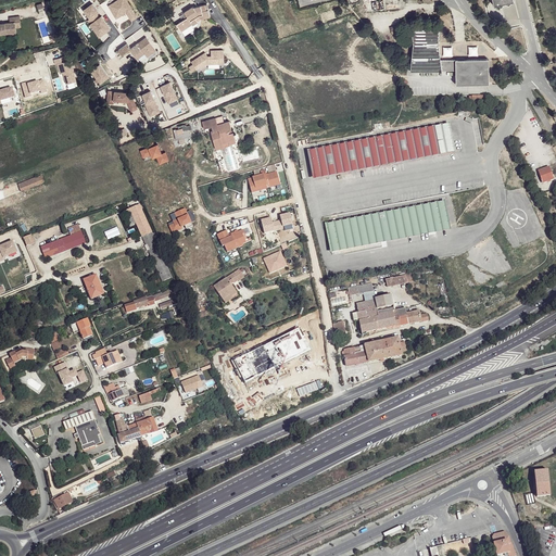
[(189,9),(180,14),(182,20),(176,24),(181,33),(193,25),(191,22),(197,19),(205,15),(202,4),(189,9)]
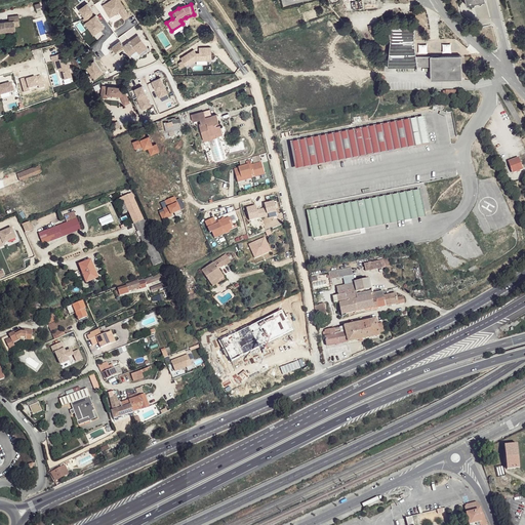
[(10,26),(0,27),(0,36),(16,35),(15,31),(21,30),(21,25),(10,26)]
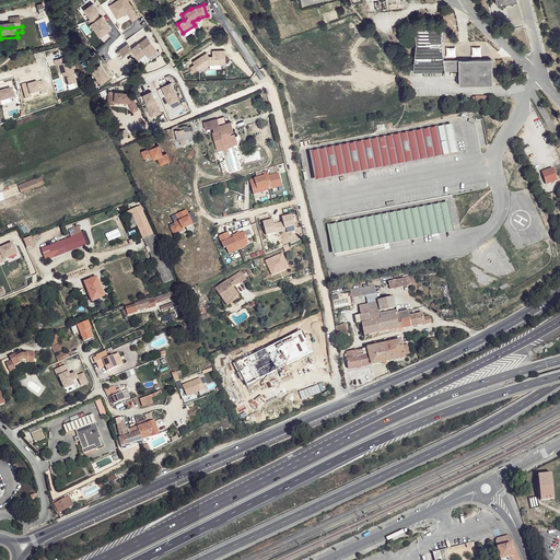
[(443,31),(415,32),(417,44),(413,73),(459,73),(459,88),(492,86),(492,62),(444,62),(442,45),(443,31)]
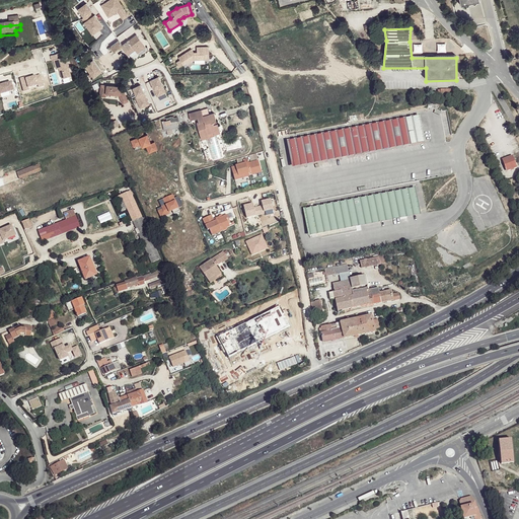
[(126,46),(123,48),(128,53),(134,49),(139,54),(147,47),(137,36),(126,46)]
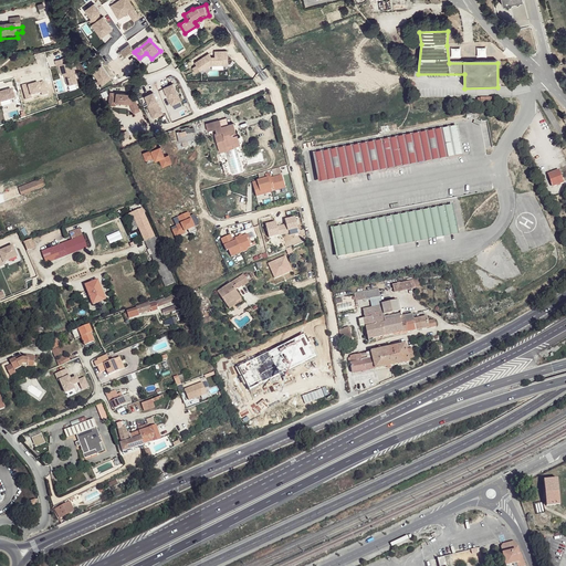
[(134,44),(125,51),(128,55),(134,52),(137,50),(134,44)]
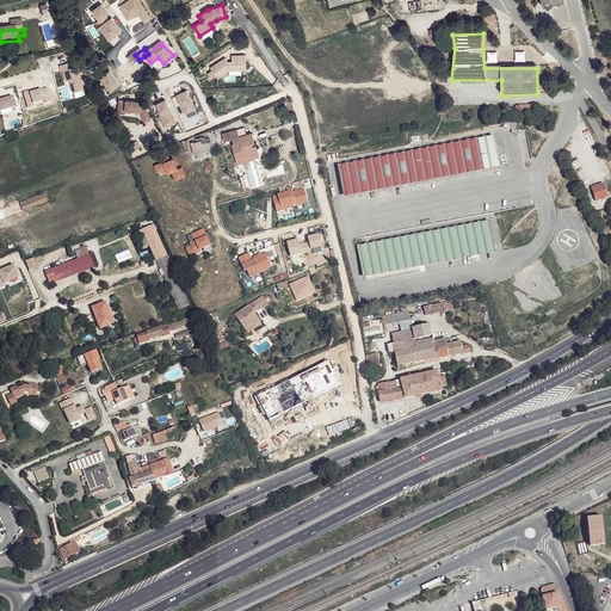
[(227,56),(211,66),(216,74),(220,73),(221,74),(229,69),(242,69),(247,69),(247,55),(233,55),(233,61),(229,61),(227,56)]
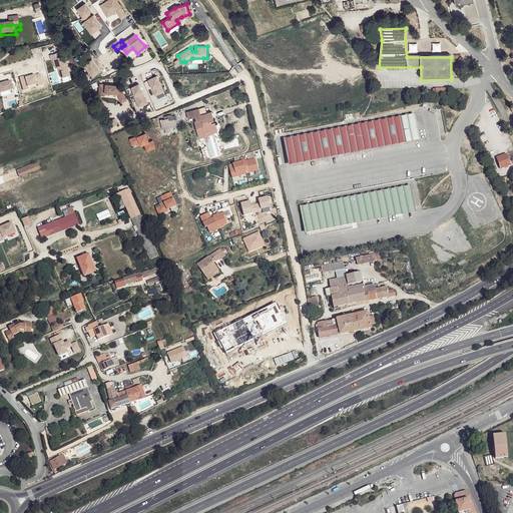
[(132,48),(126,52),(131,58),(137,53),(132,48)]
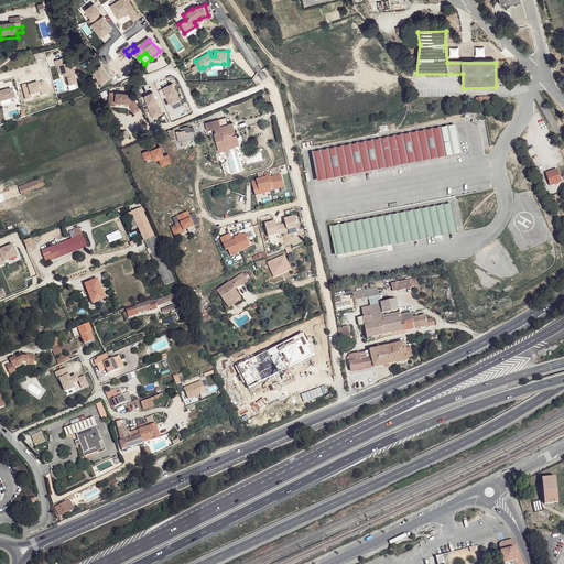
[(129,91),(109,89),(108,101),(114,102),(115,99),(128,100),(130,104),(136,101),(132,94),(129,94),(129,91)]
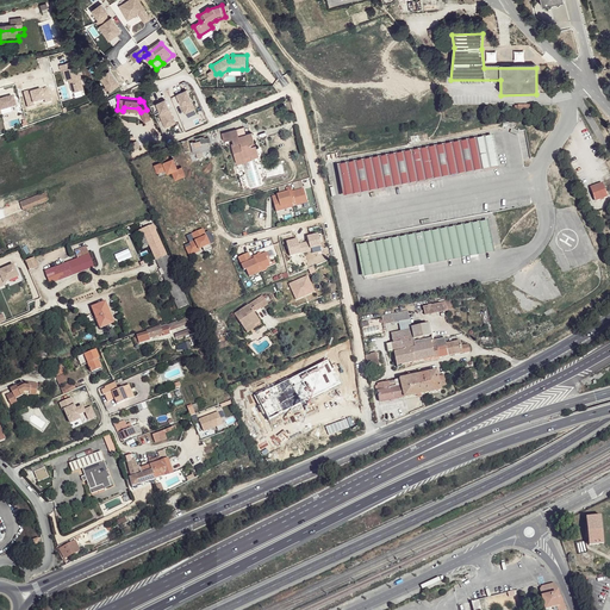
[(234,128),(219,131),(222,138),(226,137),(232,160),(242,159),(242,156),(254,153),(251,143),(248,144),(243,145),(243,142),(247,141),(249,139),(247,131),(243,132),(236,134),(234,128)]
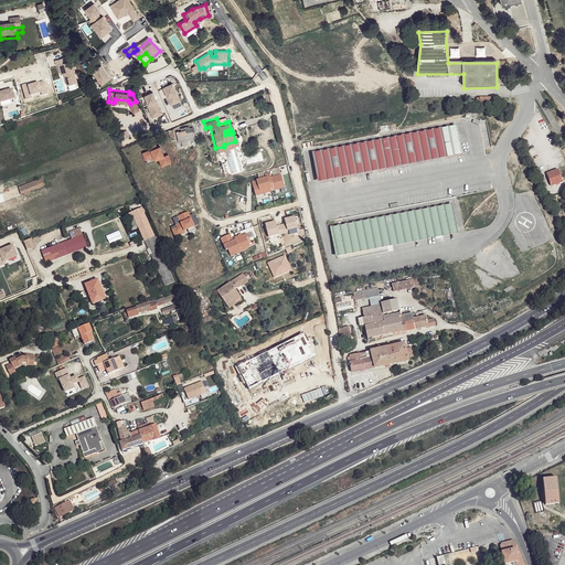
[(456,126),(417,136),(424,162),(461,153),(456,126)]
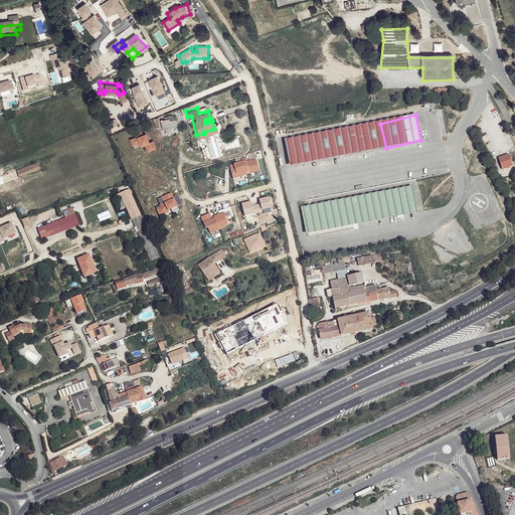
[(288,143),(293,167),(386,148),(380,124),(288,143)]
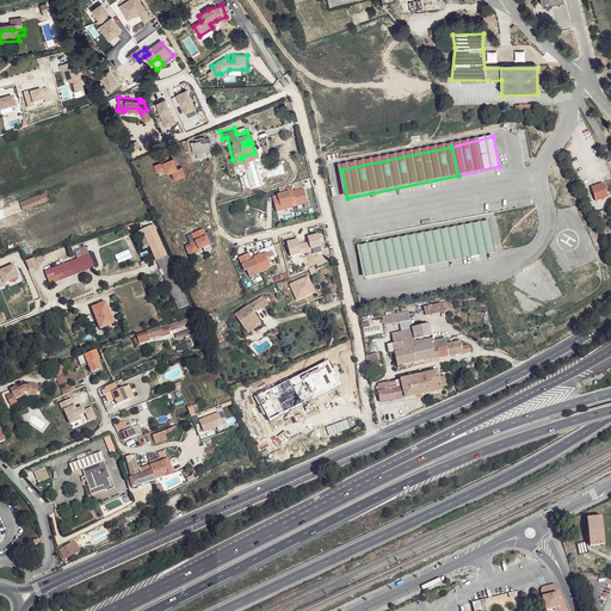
[(578,172),(587,167),(579,150),(569,155),(578,172)]
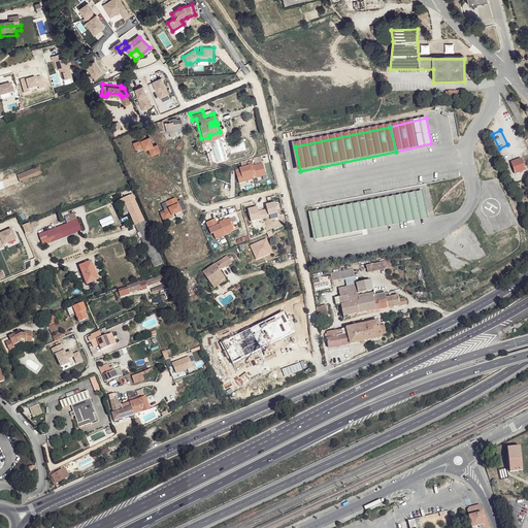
[(209,137),(201,138),(202,143),(221,138),(220,132),(209,135),(209,137)]
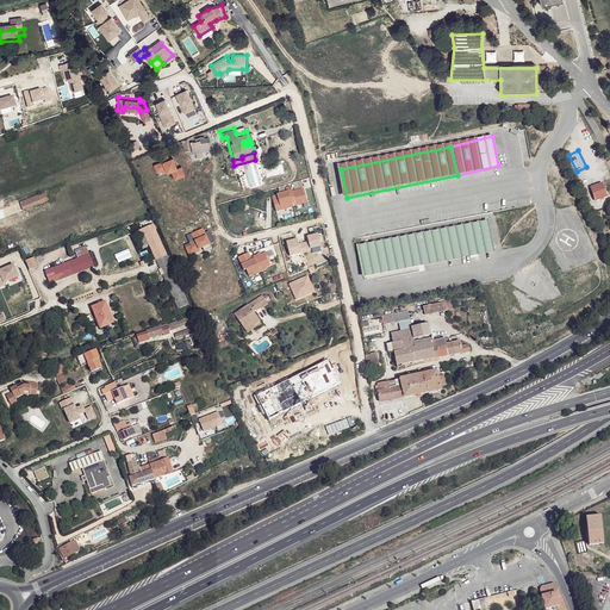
[(181,176),(186,174),(182,166),(179,167),(174,157),(170,159),(169,155),(162,157),(163,161),(155,163),(159,172),(167,168),(172,166),(173,169),(175,176),(180,174),(181,176)]
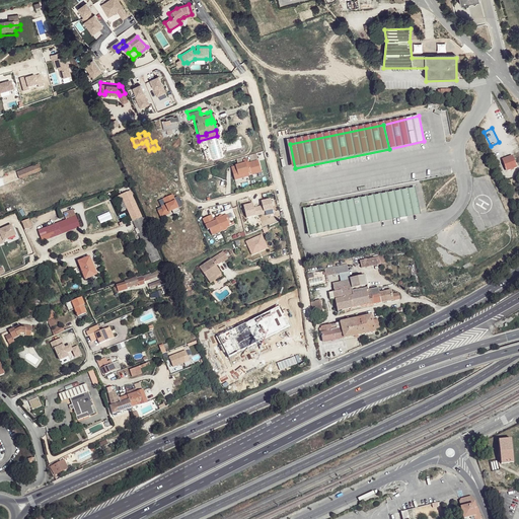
[(499,154),(501,160),(513,155),(511,149),(499,154)]
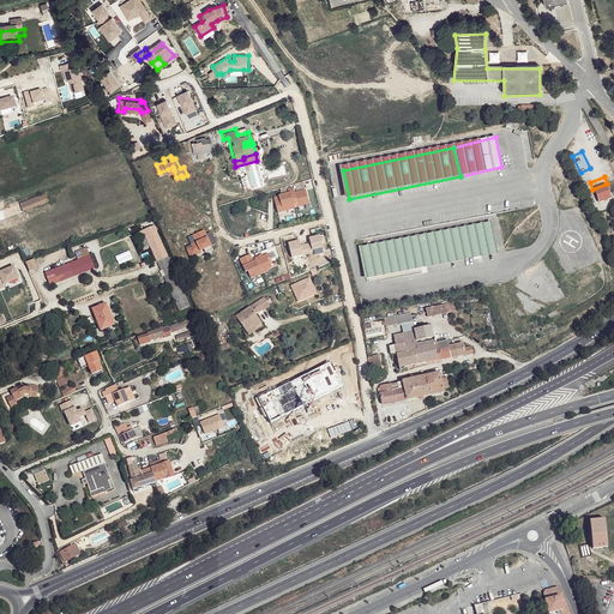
[(608,187),(596,190),(601,204),(613,200),(608,187)]
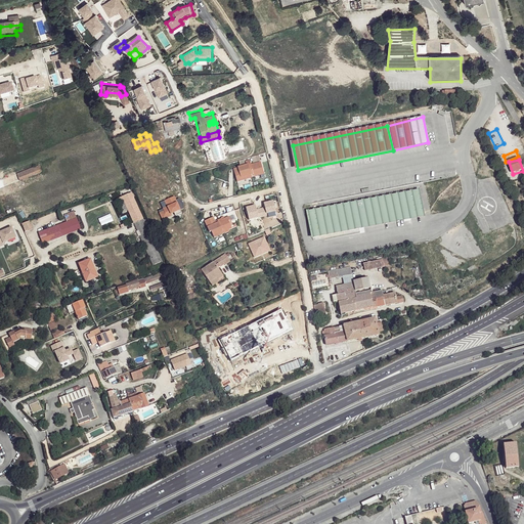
[(239,171),(235,173),(238,182),(247,180),(247,179),(247,176),(252,175),(252,173),(254,172),(255,177),(265,174),(262,163),(252,166),(253,168),(251,169),(250,166),(239,168),(239,171)]
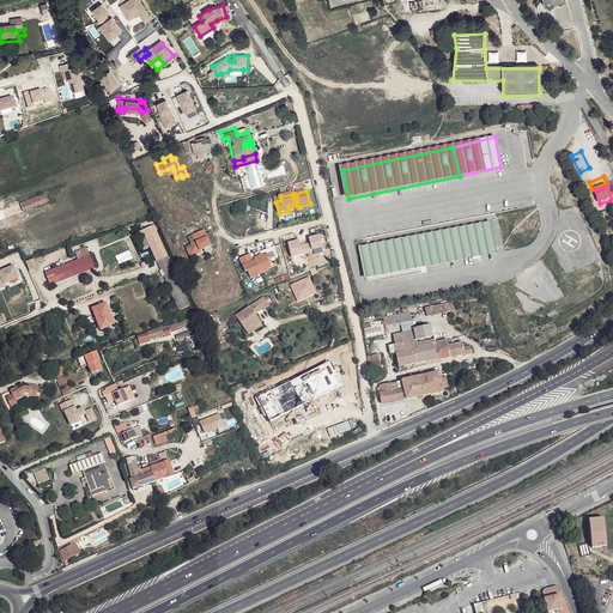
[(0,212),(0,220),(49,202),(44,194),(0,212)]
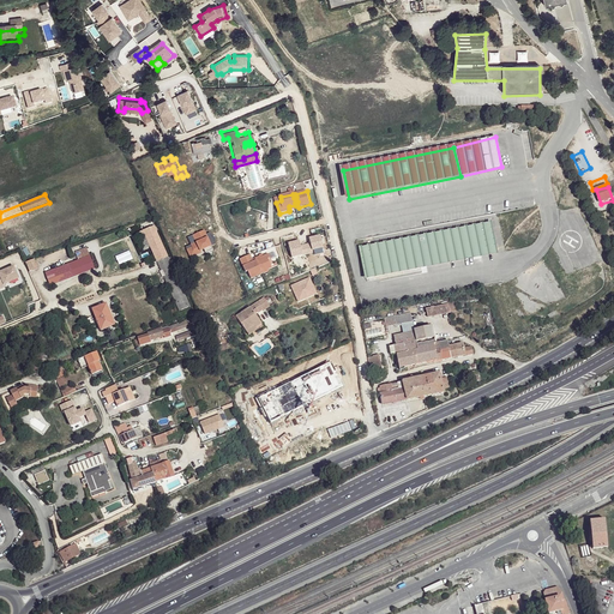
[(398,227),(398,217),(387,218),(386,214),(378,215),(379,228),(398,227)]
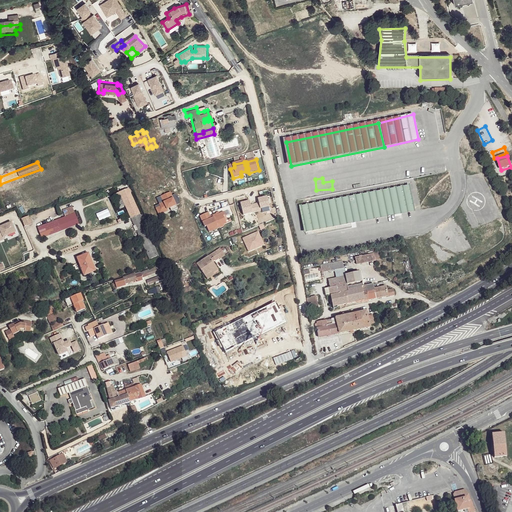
[(144,222),(130,191),(129,191),(126,185),(120,188),(121,190),(122,194),(121,194),(135,225),(144,222)]
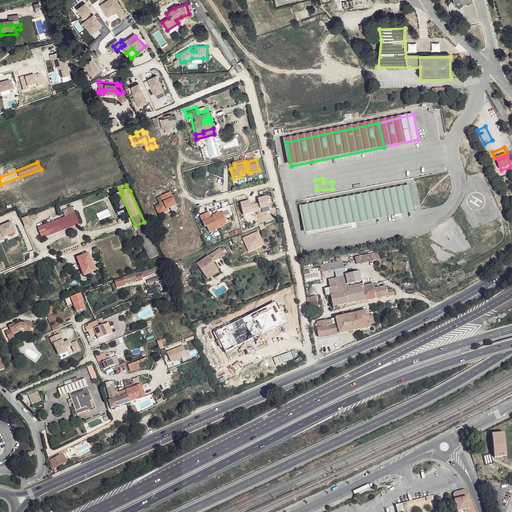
[(409,186),(395,189),(401,214),(414,210),(409,186)]
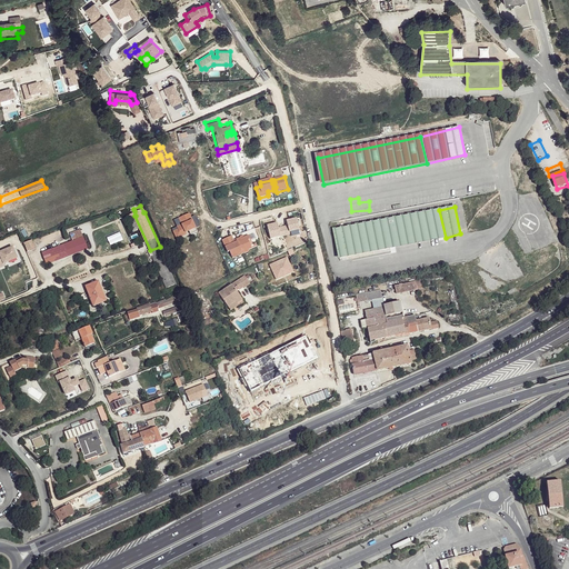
[(341,259),(446,238),(439,210),(336,231),(341,259)]
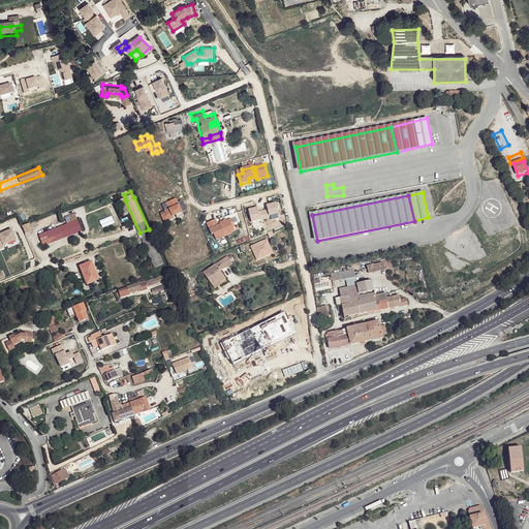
[(164,223),(184,215),(176,198),(166,203),(168,209),(164,211),(165,213),(161,215),(164,223)]
